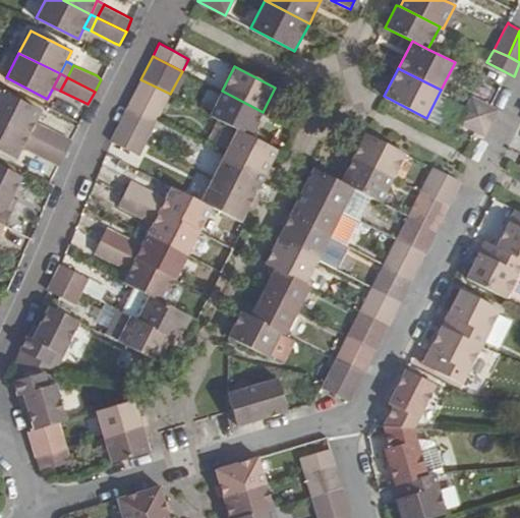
[(140,79),(133,93),(164,108),(170,94),(140,79)]
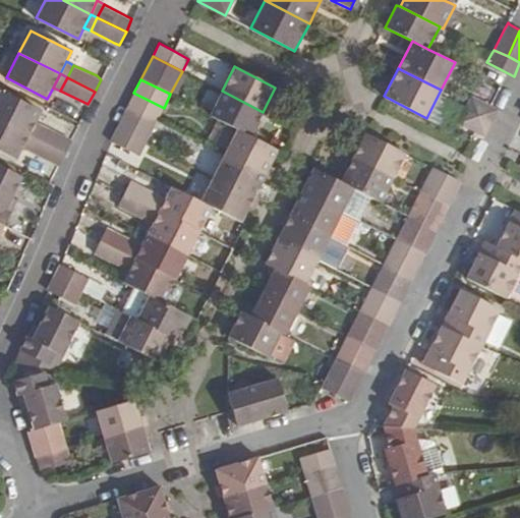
[(1,90),(0,92),(0,118),(30,133),(36,121),(42,110),(1,90)]
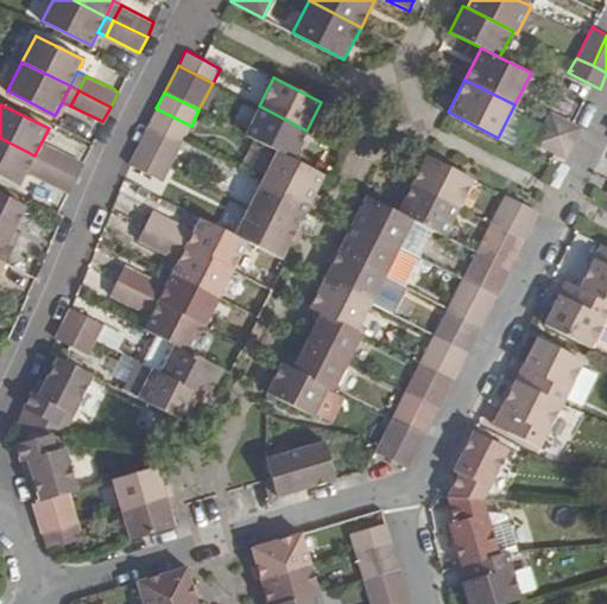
[(530,113),(514,105),(498,138),(513,145),(530,113)]
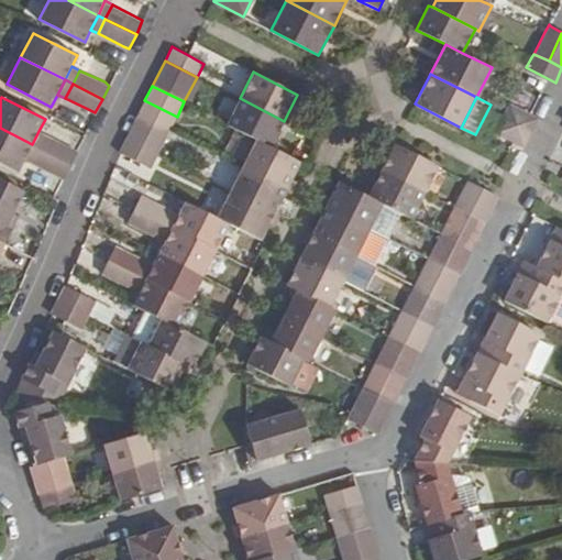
[(284,121),(240,98),(227,123),(257,139),(271,145),(284,121)]
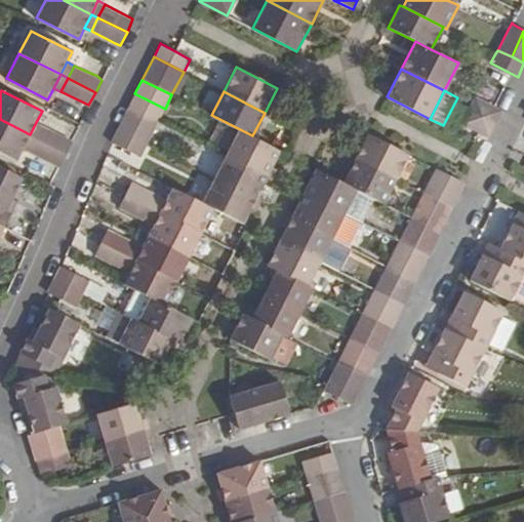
[(134,93),(128,105),(159,120),(165,109),(134,93)]
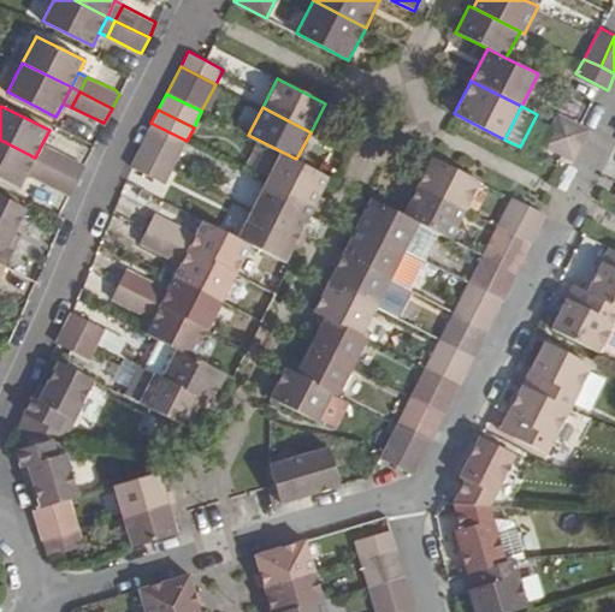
[(551,122),(549,128),(580,144),(589,128),(557,112),(551,122)]
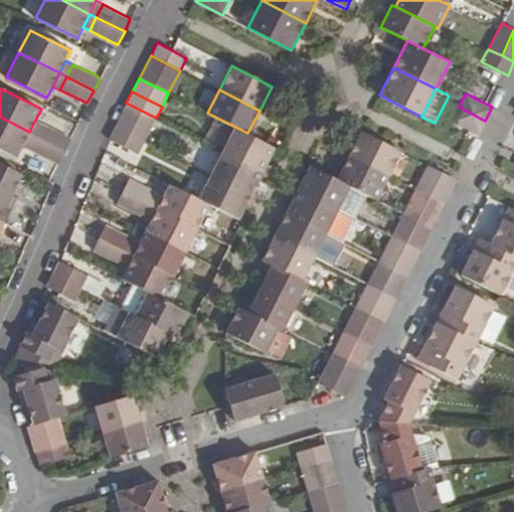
[(126,103),(121,114),(150,128),(156,118),(126,103)]
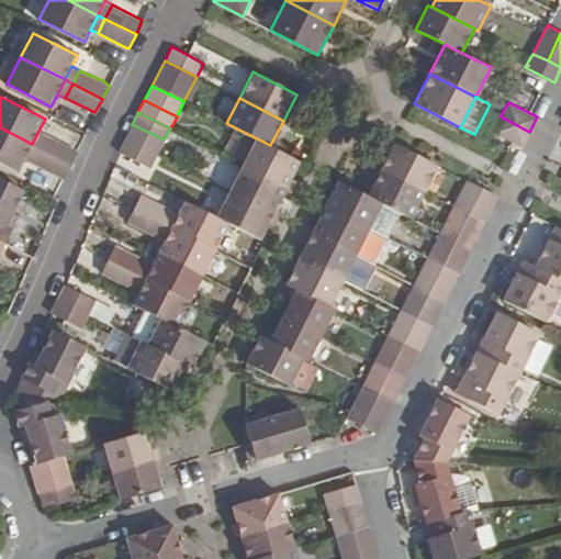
[(501,116),(493,130),(514,141),(523,145),(529,132),(501,116)]
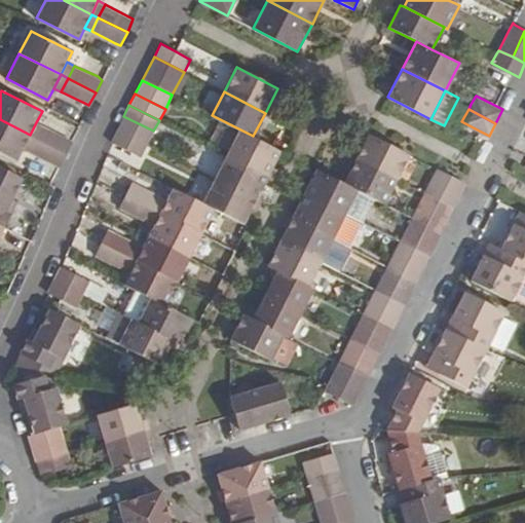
[(123,116),(117,127),(147,143),(153,131),(123,116)]
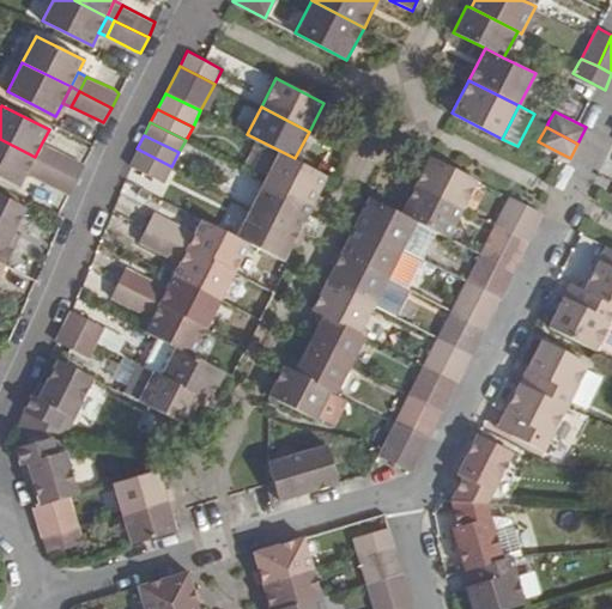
[(0,177),(20,188),(26,174),(35,157),(0,139),(0,177)]
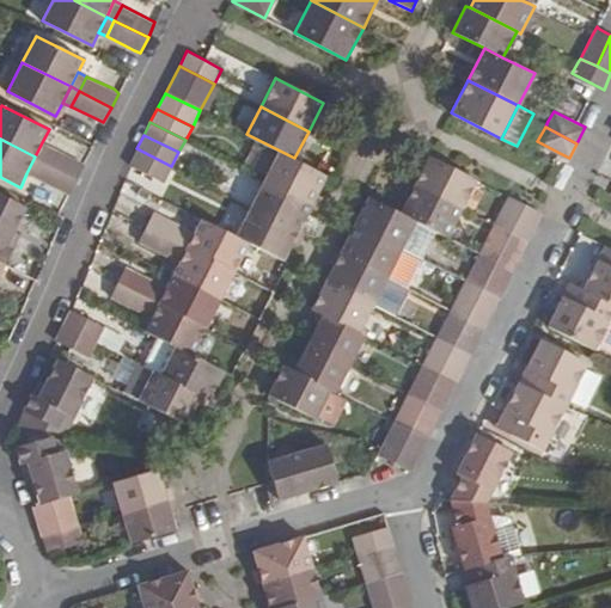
[(52,147),(42,142),(35,157),(43,161),(52,147)]
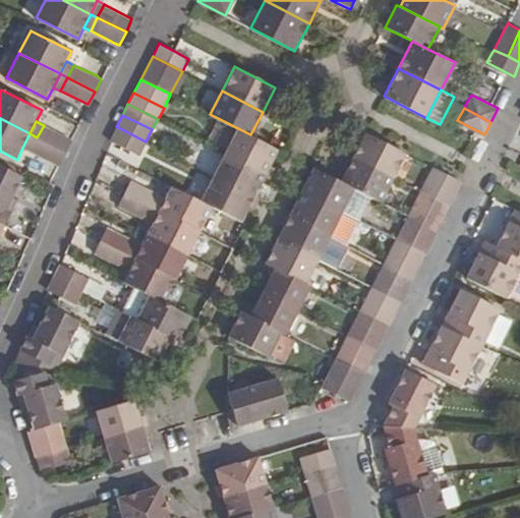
[(44,125),(37,137),(64,152),(71,138),(66,136),(44,125)]
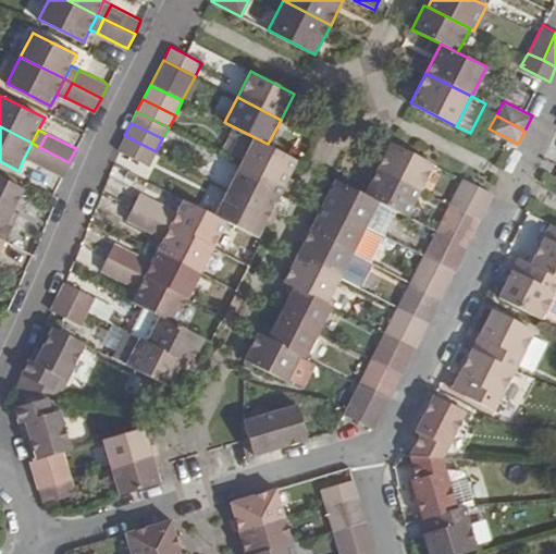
[(148,165),(156,151),(124,135),(118,149),(148,165)]
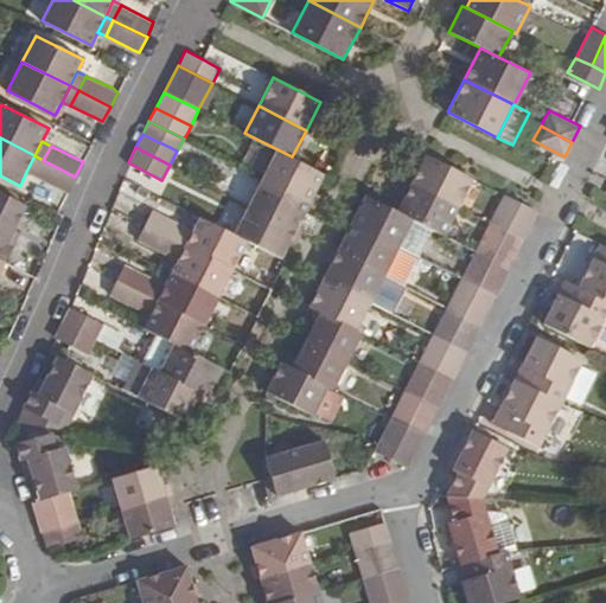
[(292,156),(278,149),(262,179),(310,203),(314,194),(325,173),(292,156)]
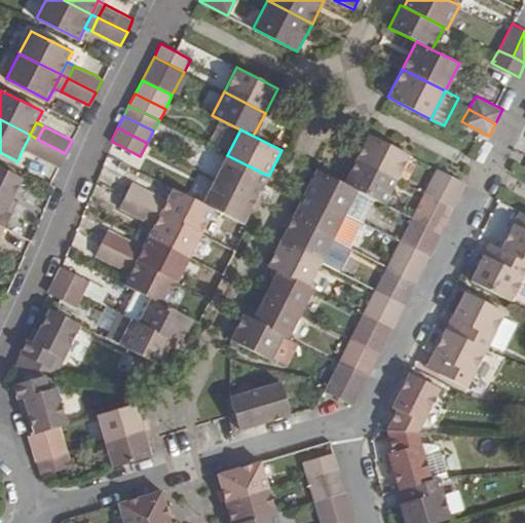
[(410,154),(369,134),(355,158),(398,180),(410,154)]
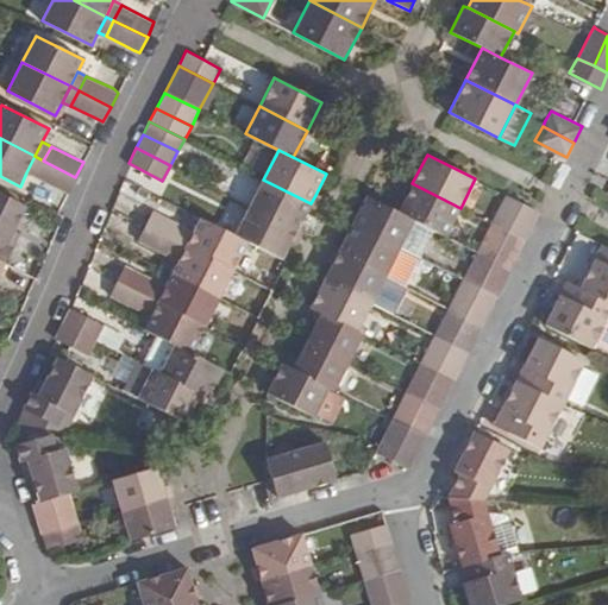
[(43,161),(35,156),(26,172),(35,177),(43,161)]
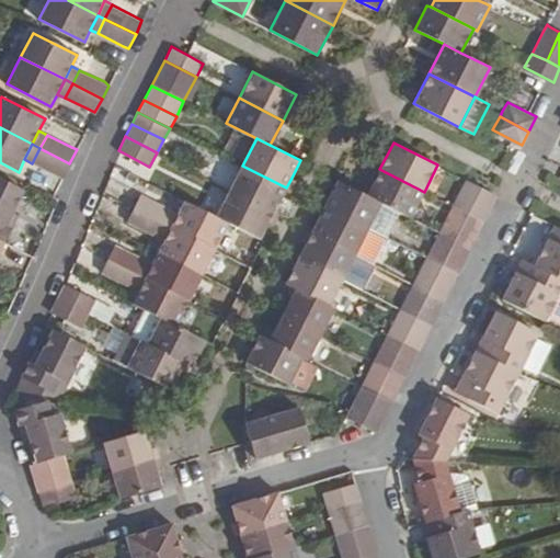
[(286,188),(242,166),(230,190),(274,212),(283,194),(286,188)]
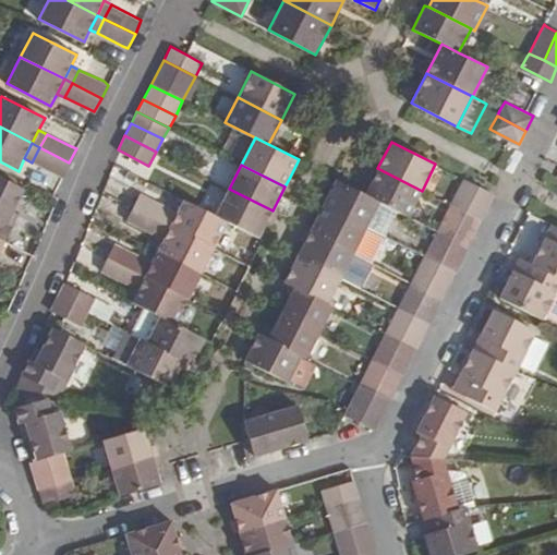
[(422,191),(377,168),(364,193),(379,201),(397,209),(409,215),(422,191)]
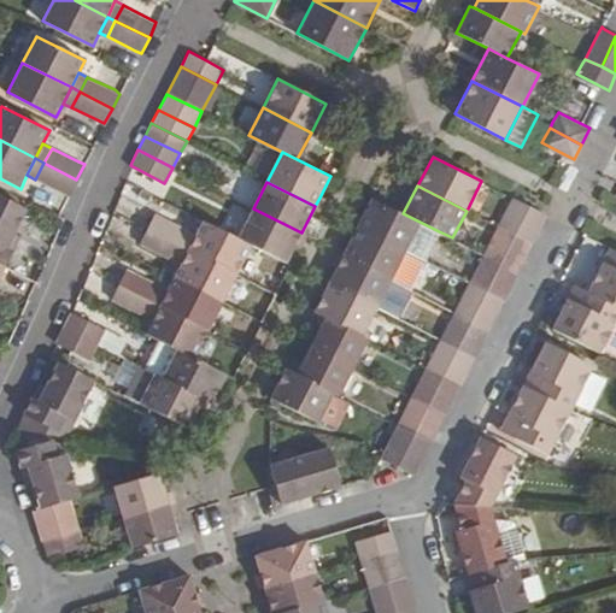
[(0,263),(5,265),(12,249),(7,247),(12,236),(27,208),(0,195),(0,263)]
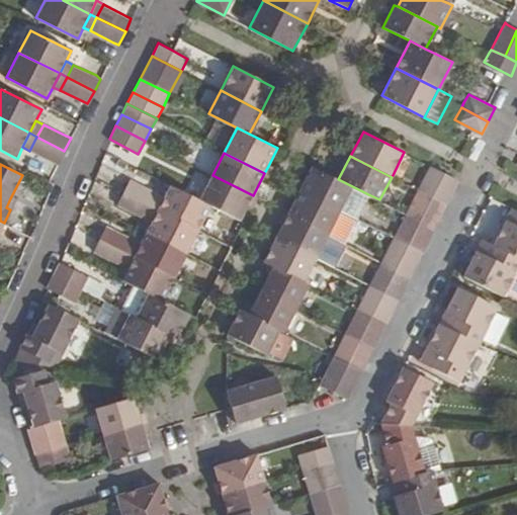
[(274,169),(268,166),(264,173),(270,176),(274,169)]
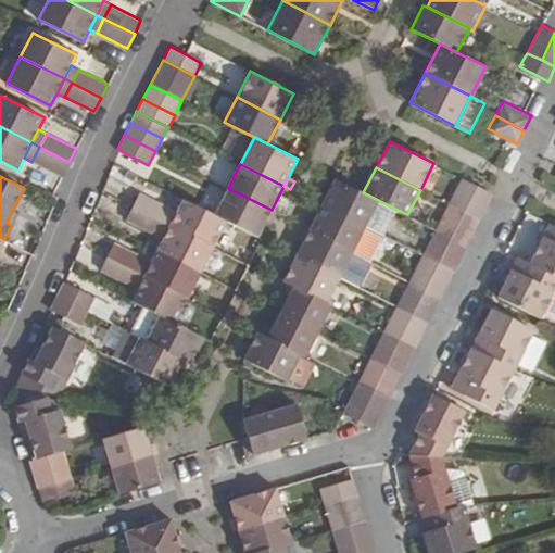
[(337,178),(327,197),(323,205),(365,226),(366,224),(378,200),(363,192),(337,178)]
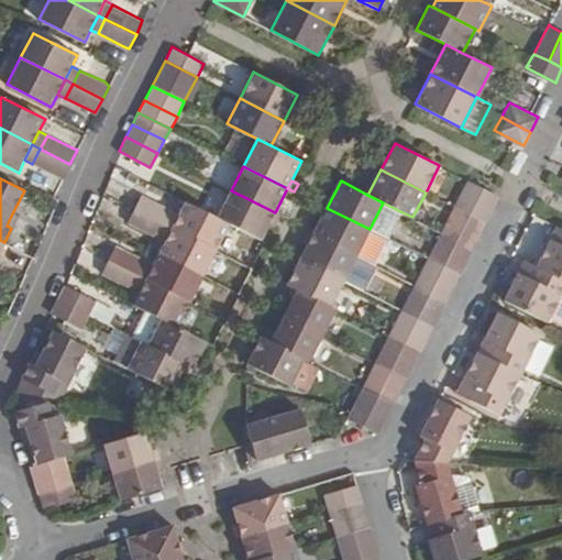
[(493,193),(467,180),(454,207),(486,222),(498,196),(493,193)]
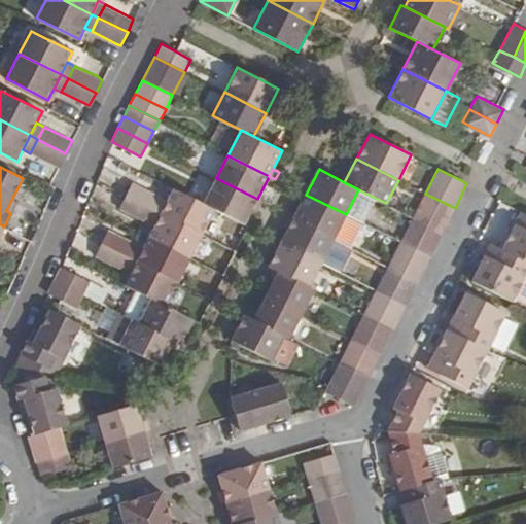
[(275,179),(269,176),(266,182),(272,185),(275,179)]
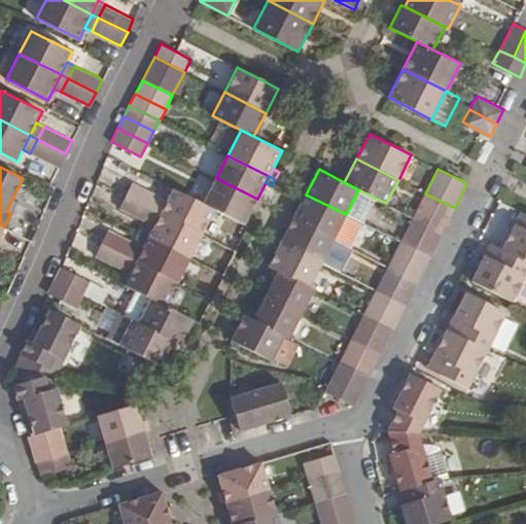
[(216,178),(203,203),(215,209),(244,224),(252,209),(257,199),(216,178)]
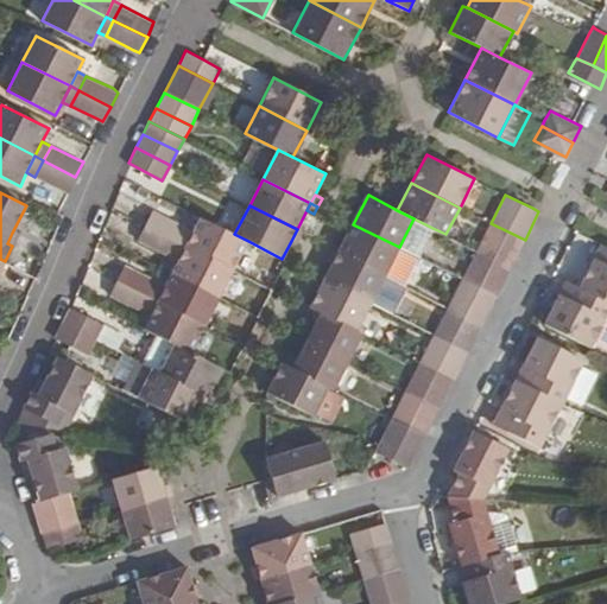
[(153,210),(145,226),(177,241),(184,226),(153,210)]
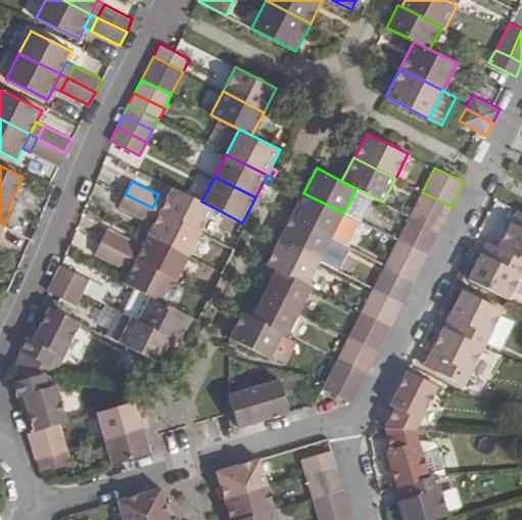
[(307,185),(302,183),(298,190),(303,193),(307,185)]
